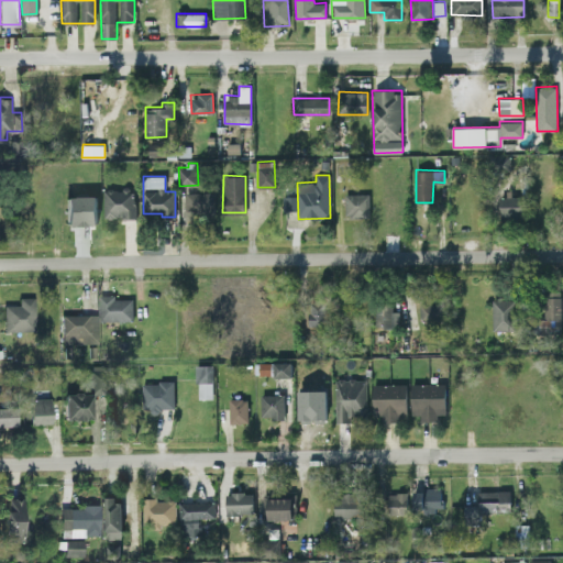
[(134,218),(135,189),(105,188),(103,217),(134,218)]
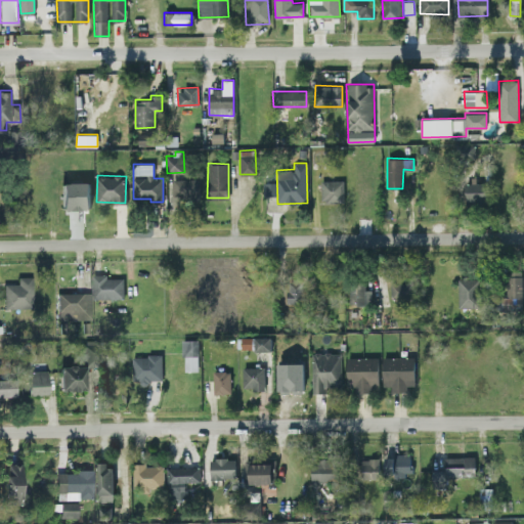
[(172,198),(199,198),(199,178),(172,178),(172,198)]
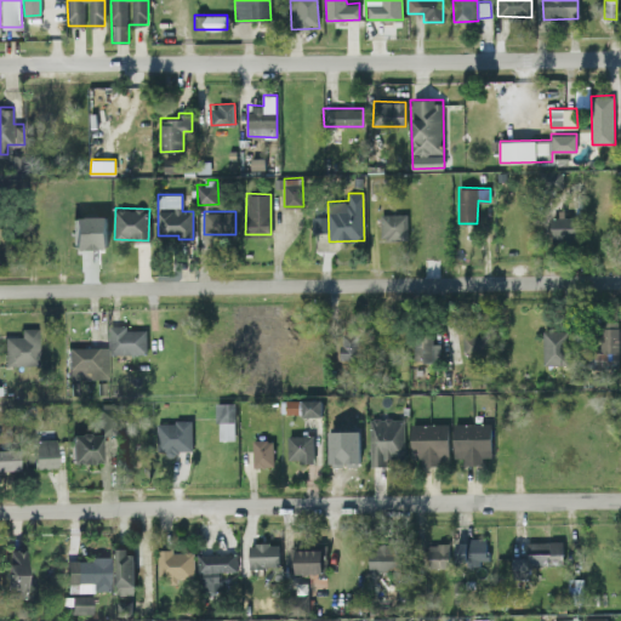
[(380,214),(381,239),(408,239),(408,214),(380,214)]
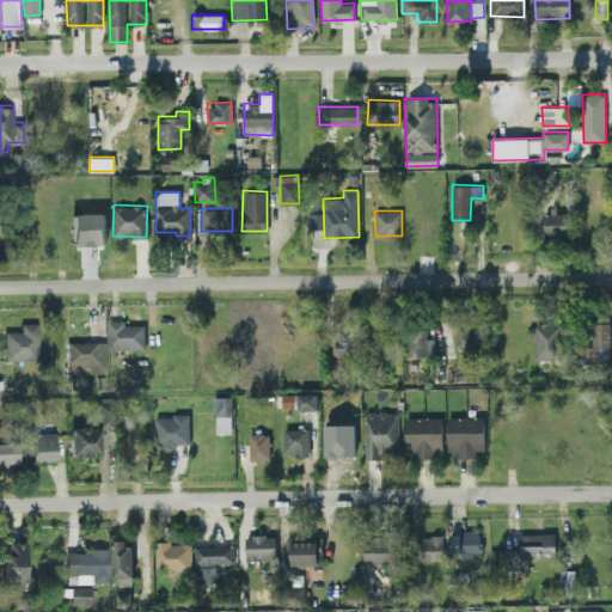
[(104,212),(72,213),(73,244),(105,243),(104,212)]
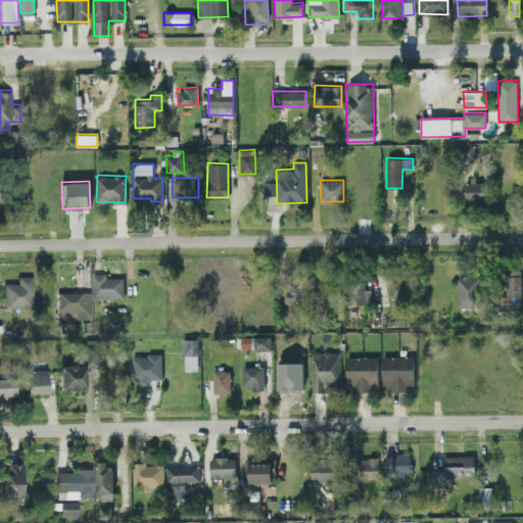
[(485,200),(485,182),(464,183),(465,200),(485,200)]
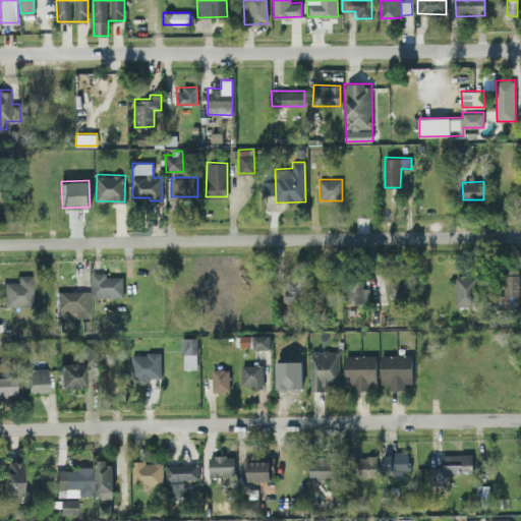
[(503,294),(494,294),(494,308),(518,308),(519,269),(504,269),(503,294)]
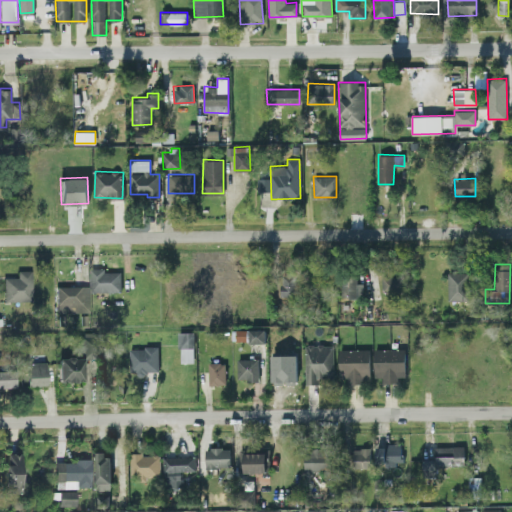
[(105,268),(89,268),(90,292),(121,291),(121,271),(105,271),(105,268)]
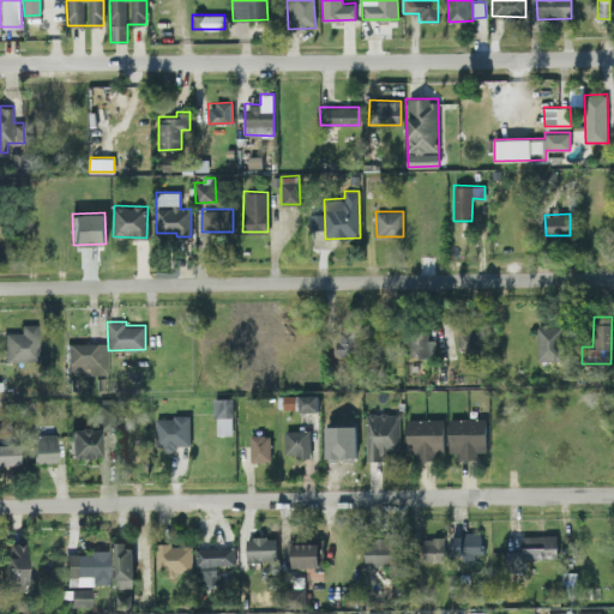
[(20,331),(4,331),(5,361),(40,360),(38,323),(20,323),(20,331)]
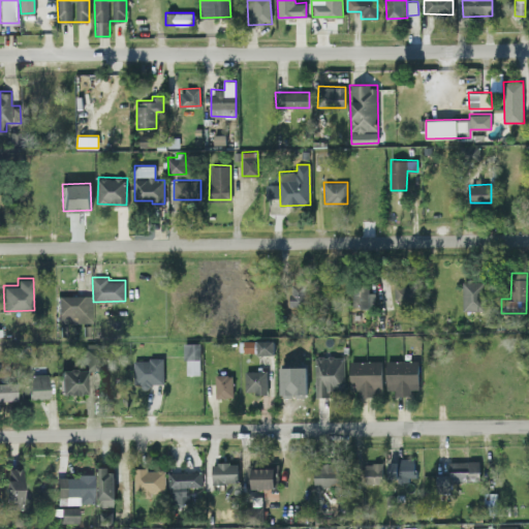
[(290,306),(309,306),(308,281),(289,281),(290,306)]
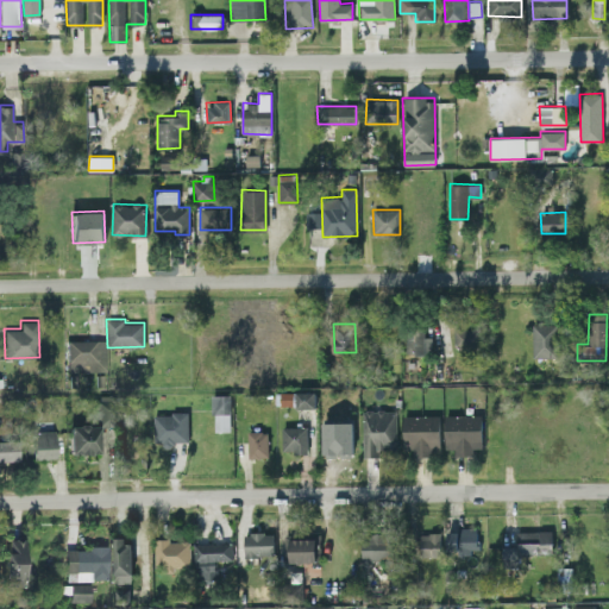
[(556,358),(557,324),(533,324),(532,357),(556,358)]
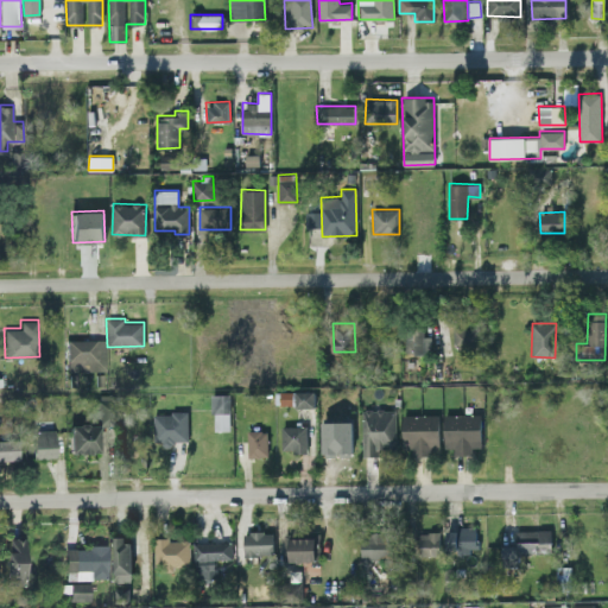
[(432,352),(434,336),(423,336),(424,325),(406,325),(405,352),(432,352)]
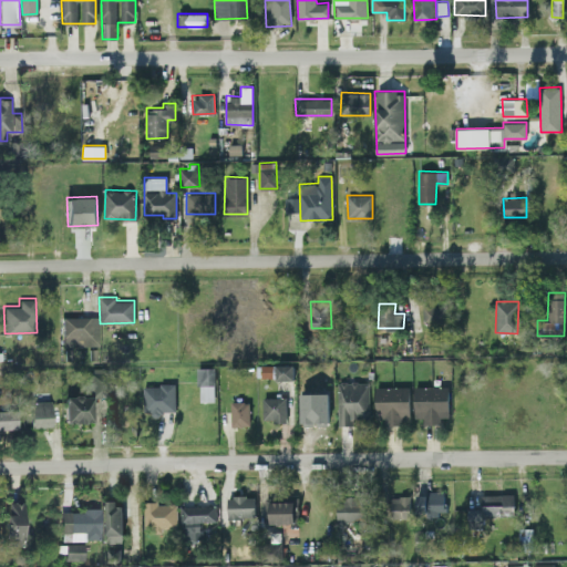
[(447,306),(423,305),(422,321),(446,323),(447,306)]
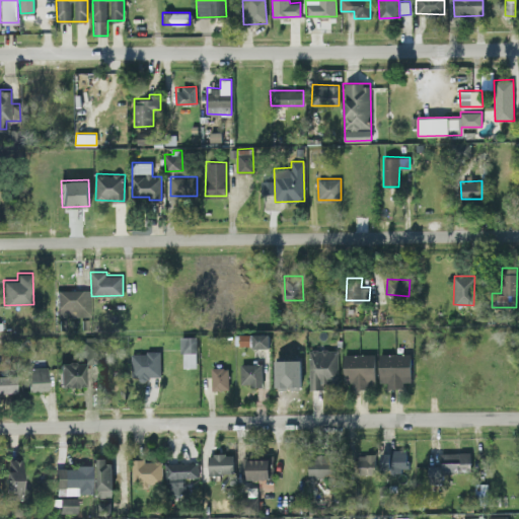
[(58,315),(91,315),(90,288),(57,289),(58,315)]
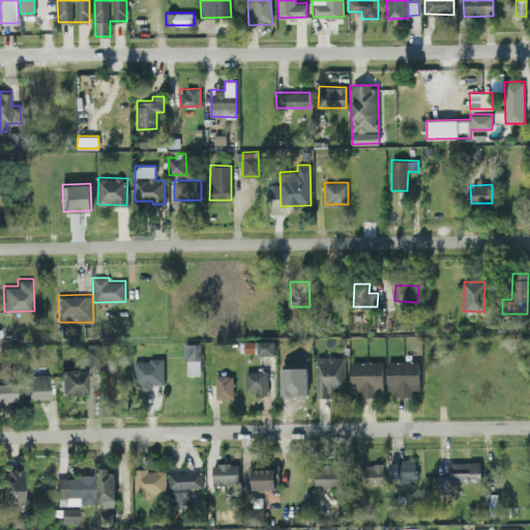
[(275,341),(243,342),(244,354),(275,353),(275,341)]
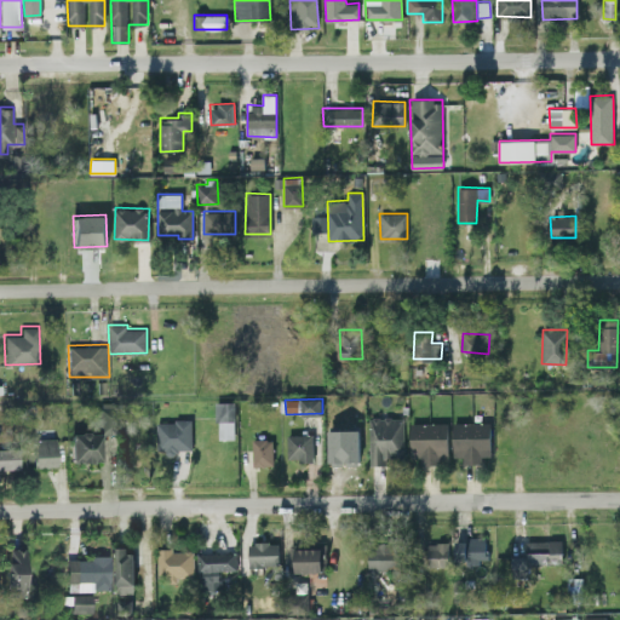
[(99,432),(116,432),(115,401),(99,402),(99,432)]
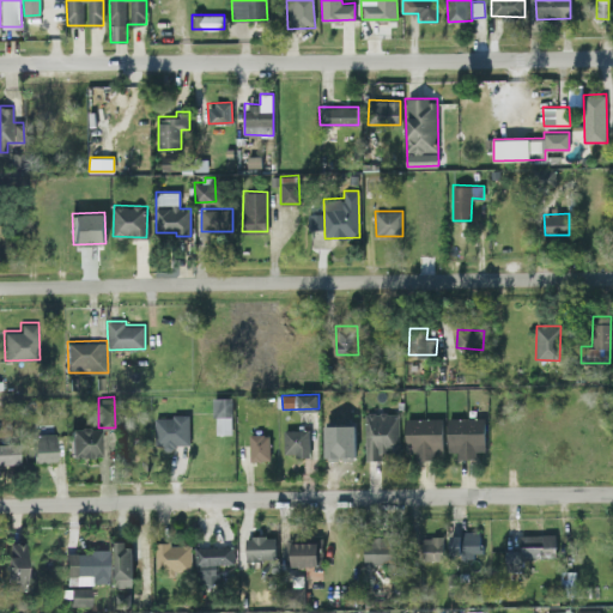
[(231,396),(214,398),(214,434),(232,434),(231,396)]
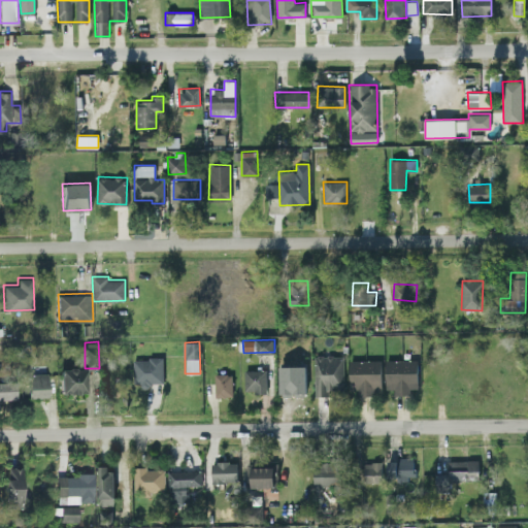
[(316,396),(331,395),(330,388),(343,387),(343,355),(315,356),(316,396)]
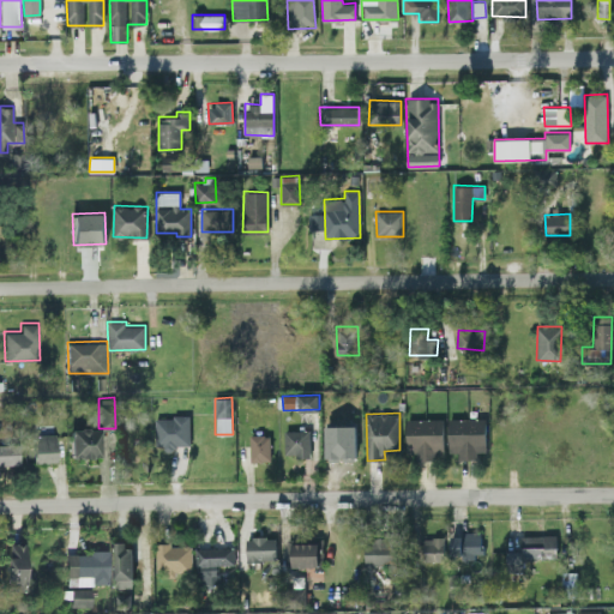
[(188,415),(155,416),(156,445),(164,444),(164,446),(190,446),(188,415)]
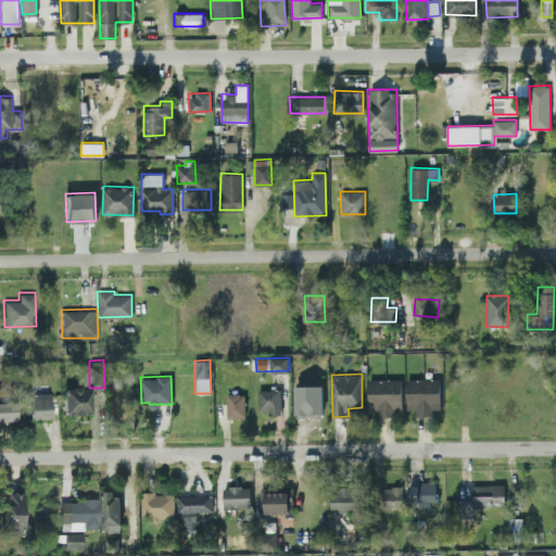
[(406,379),(407,408),(415,408),(415,416),(432,415),(431,409),(441,408),(440,378),(406,379)]
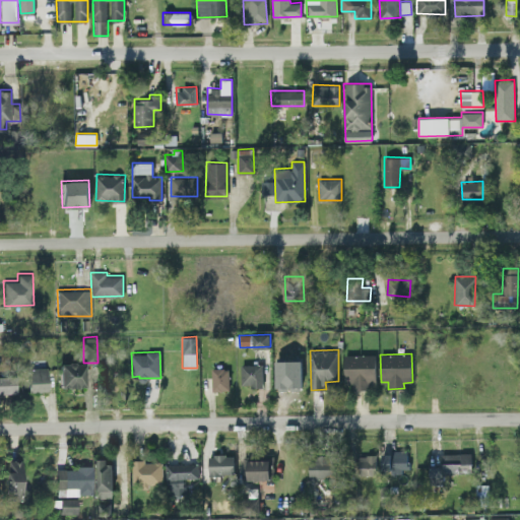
[(344,354),(344,384),(352,384),(352,389),(376,388),(376,354),(344,354)]
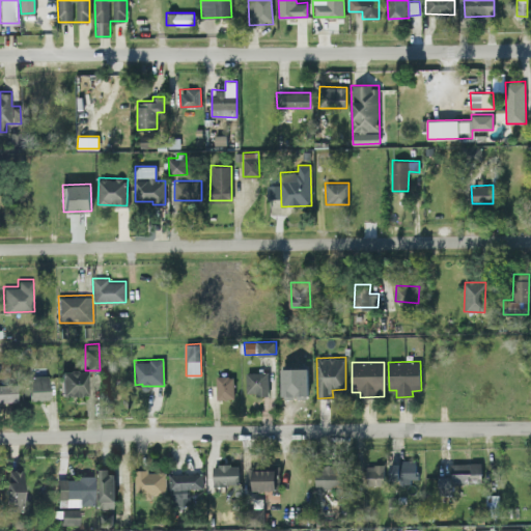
[(86,369),(61,369),(61,395),(86,394),(86,369)]
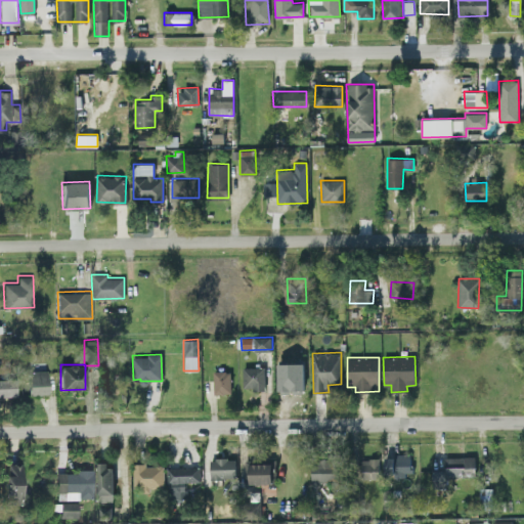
[(243,367),(243,390),(265,389),(265,366),(243,367)]
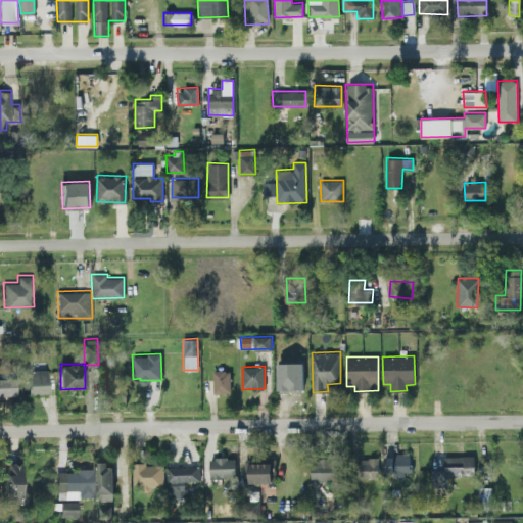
[(29,392),(48,392),(47,369),(28,369),(29,392)]
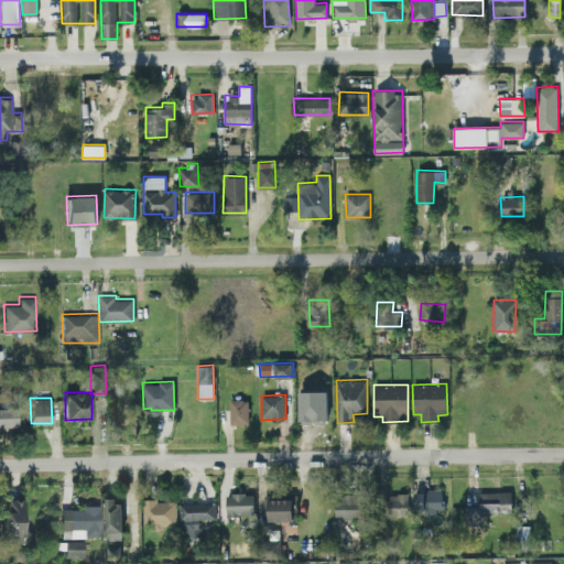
[(229,399),(230,423),(249,423),(248,399),(229,399)]
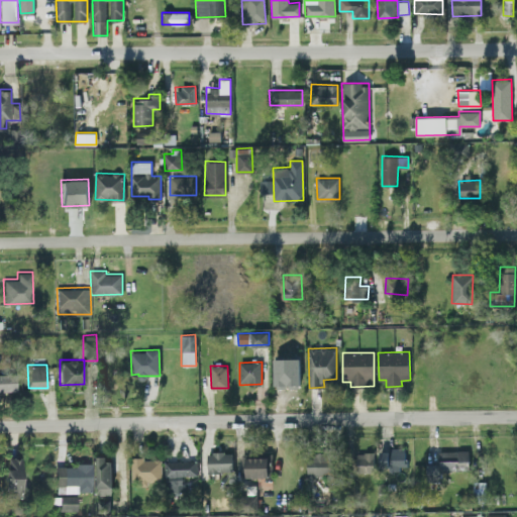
[(0,390),(16,389),(15,372),(0,373),(0,390)]
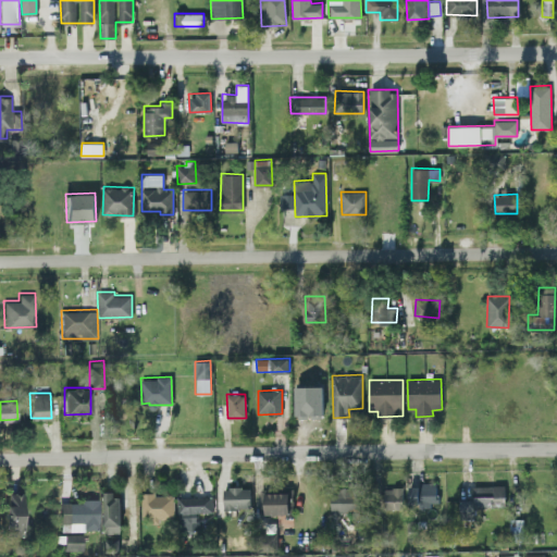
[(360,484),(346,483),(346,489),(331,487),(330,512),(359,512),(360,484)]
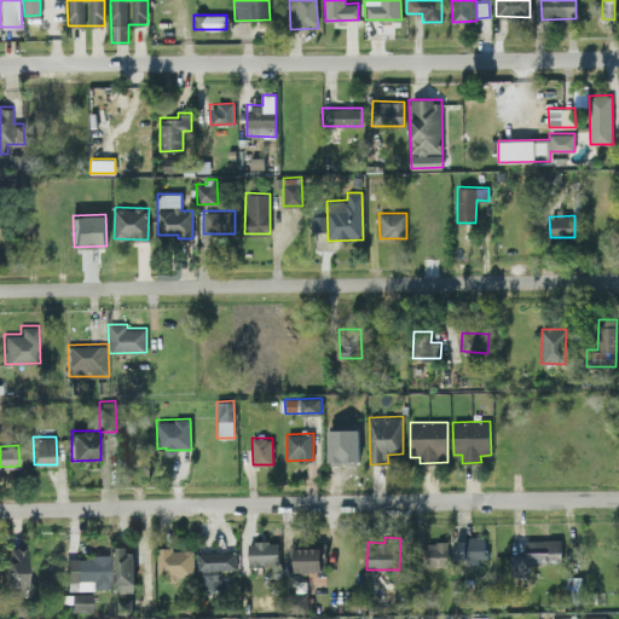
[(453,537),(455,562),(486,561),(485,537),(453,537)]
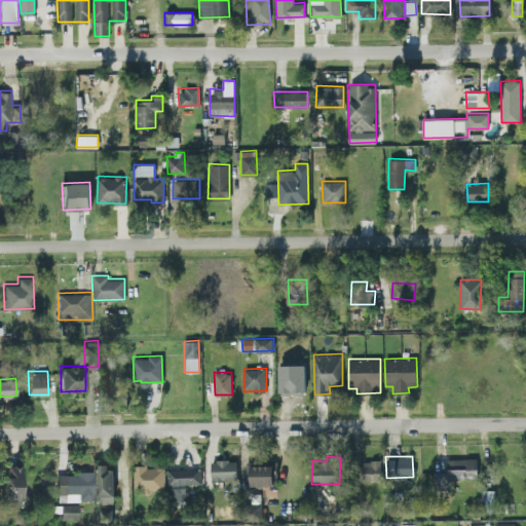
[(477,478),(476,457),(446,458),(447,471),(433,472),(434,490),(447,489),(446,479),(477,478)]
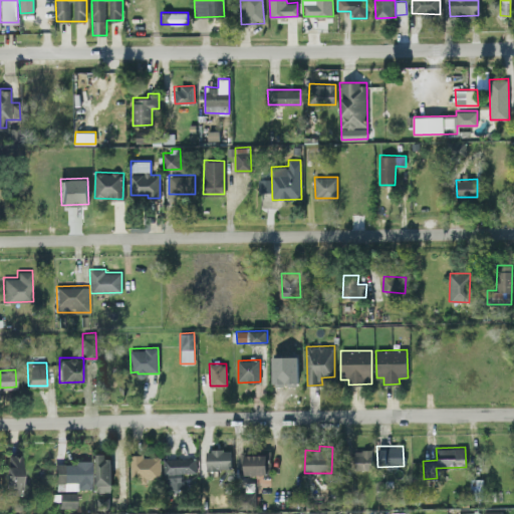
[(231,469),(231,449),(206,450),(207,469),(231,469)]
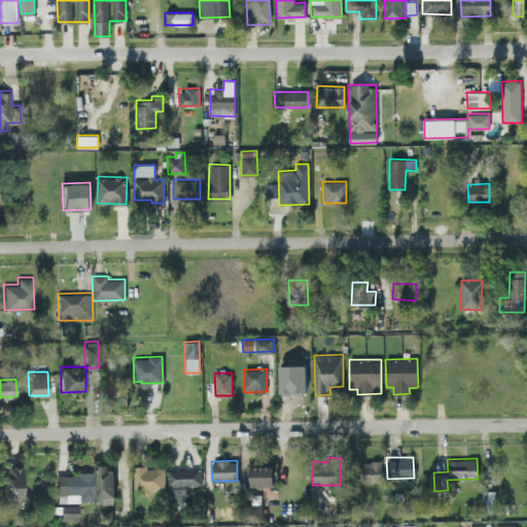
[(381,460),(361,461),(361,481),(381,481),(381,460)]
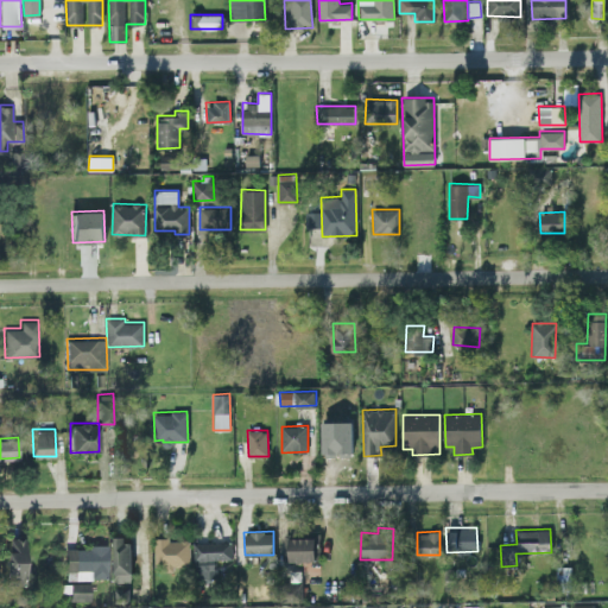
[(284,559),(318,561),(318,533),(284,533),(284,559)]
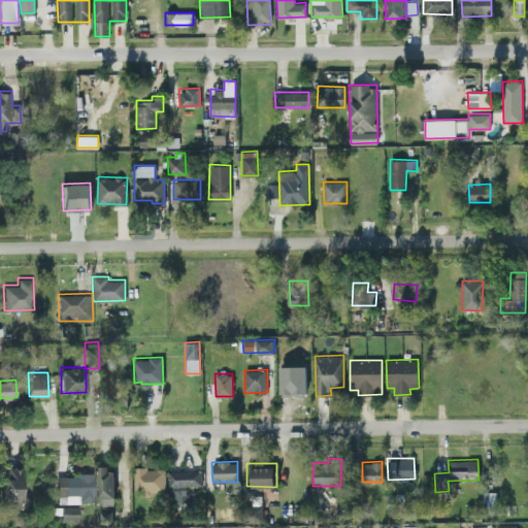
[(20,506),(21,466),(4,465),(3,506),(20,506)]
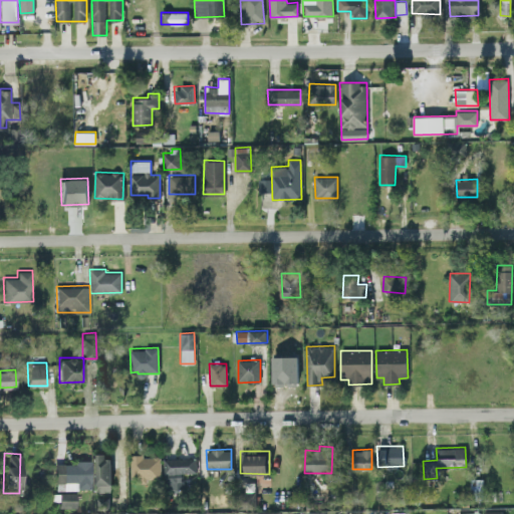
[(110,492),(111,455),(95,454),(94,491),(110,492)]
